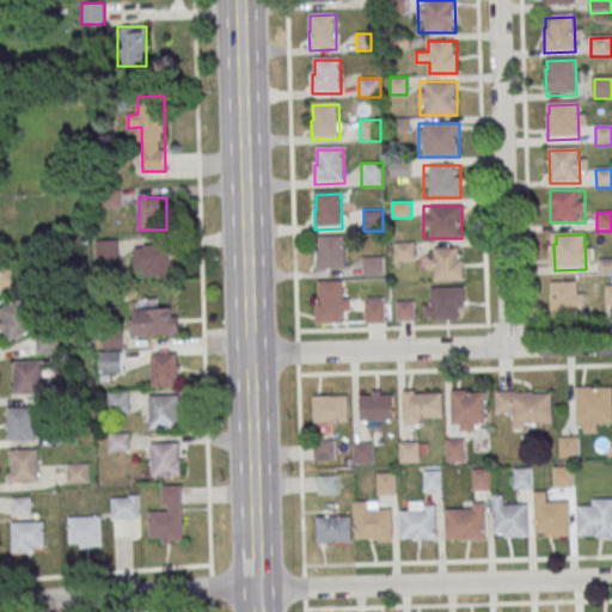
[(319,239),(346,238),(347,273),(319,273),(318,254),(320,254),(319,239)]
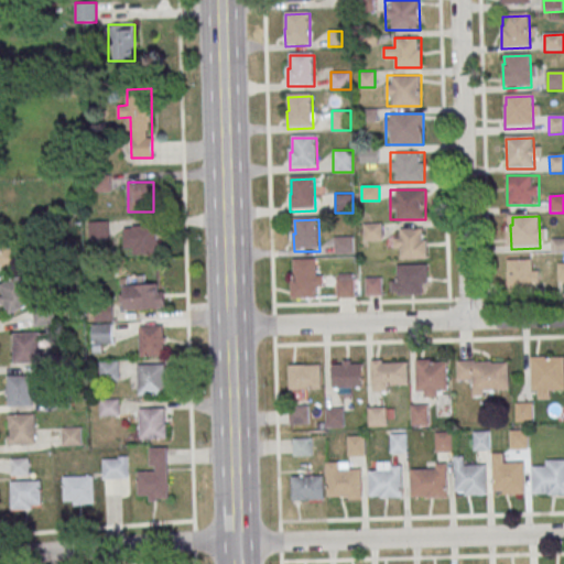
[(108,221),(90,221),(90,239),(108,239),(108,221)]
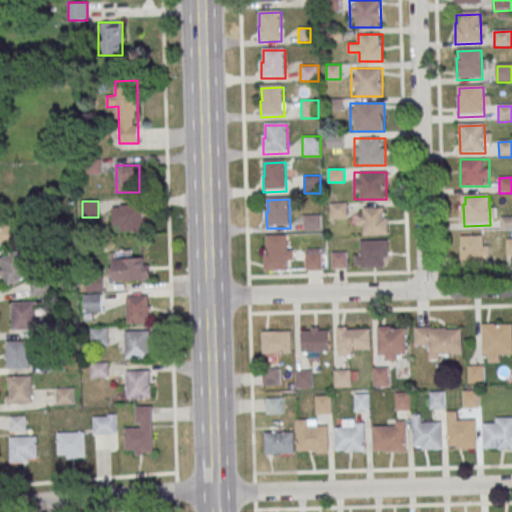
[(330,219),(347,219),(347,202),(330,202),(330,219)]
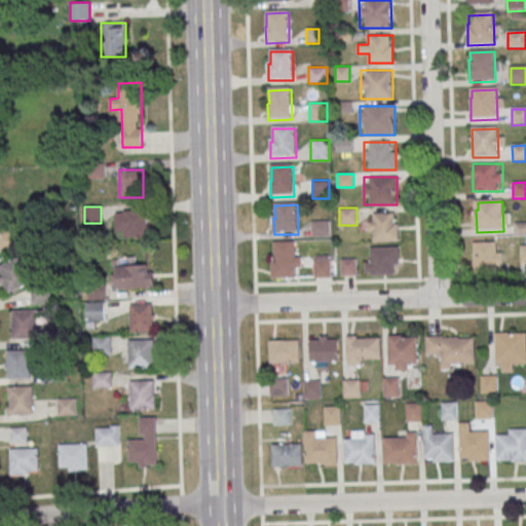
[(147,236),(147,211),(116,211),(116,236),(147,236)]
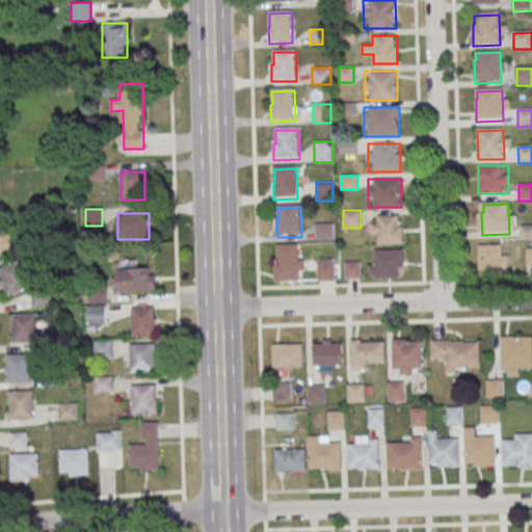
[(402,243),(402,215),(372,215),(372,243),(402,243)]
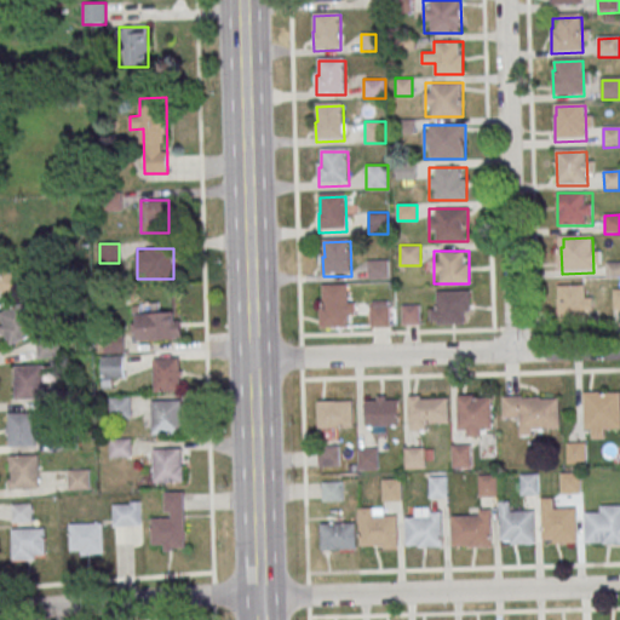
[(389,279),(389,260),(368,260),(368,279),(389,279)]
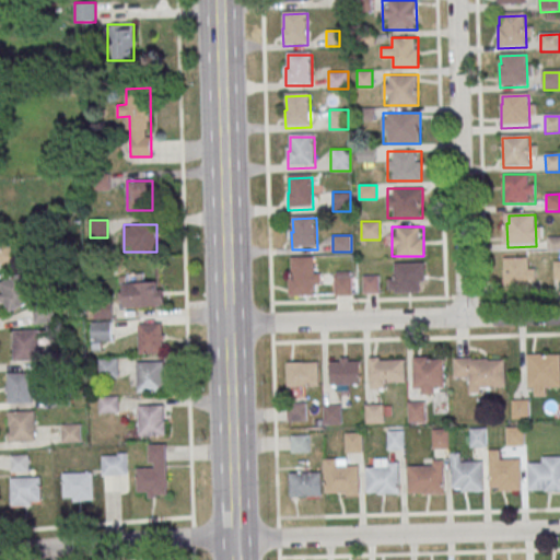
[(0,260),(12,266),(19,251),(0,243),(0,260)]
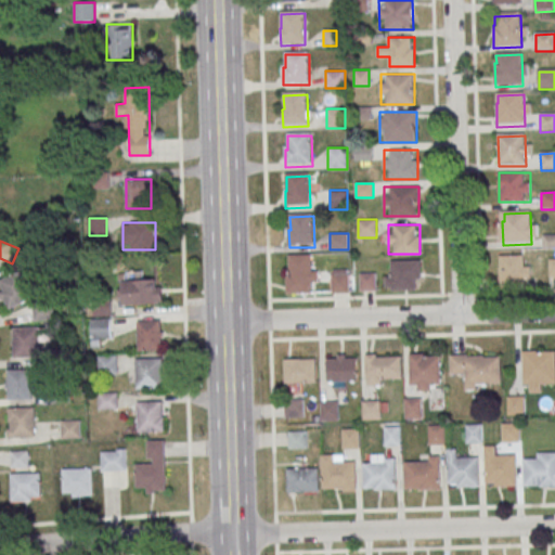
[(531,265),(524,265),(524,255),(499,255),(499,282),(531,282),(531,265)]
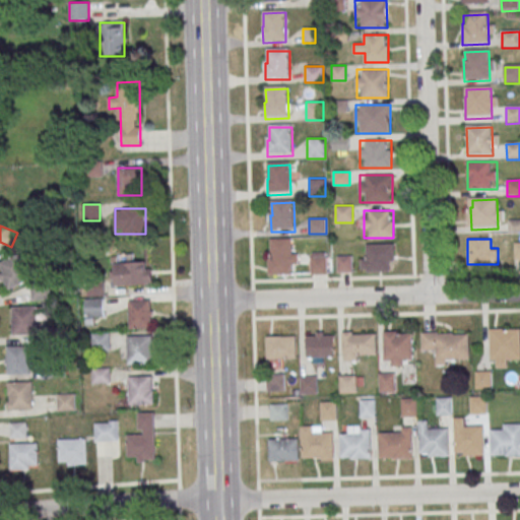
[(270,242),(291,241),(293,277),(269,278),(268,260),(271,260),(270,242)]
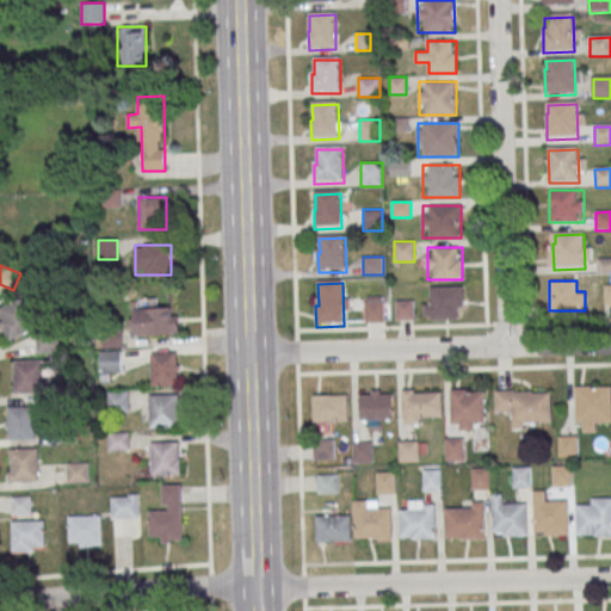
[(464,287),(424,287),(424,320),(464,320),(464,287)]
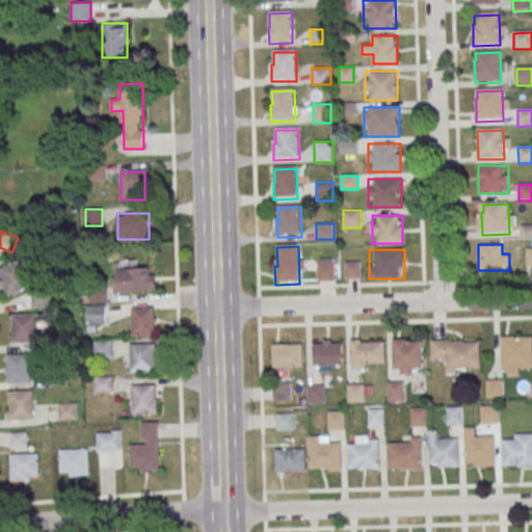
[(32,287),(22,261),(0,268),(0,281),(6,296),(32,287)]
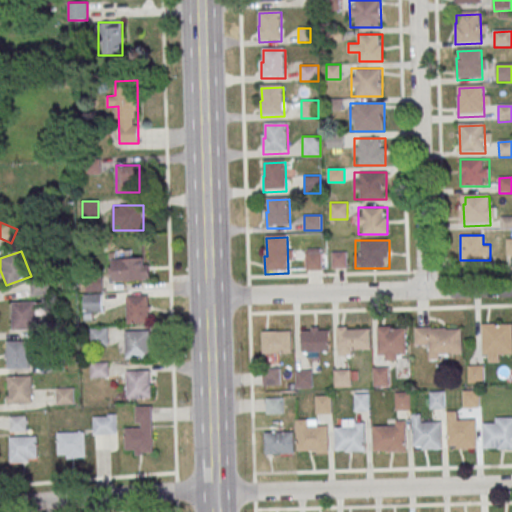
[(331,269),(347,269),(347,251),(331,251),(331,269)]
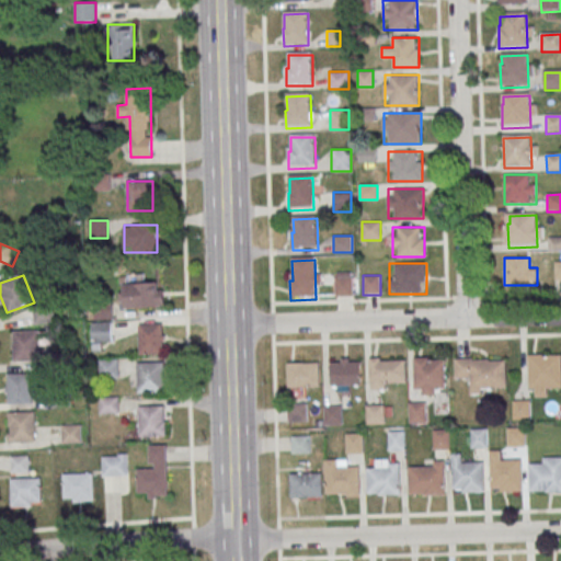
[(353,276),(334,276),(334,296),(353,296),(353,276)]
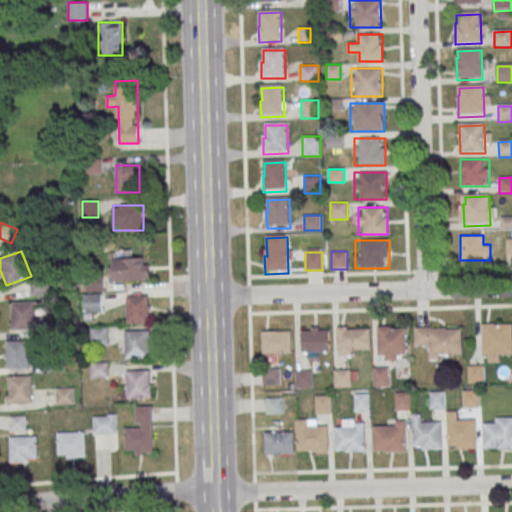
[(150,258),(113,258),(113,281),(150,281),(150,258)]
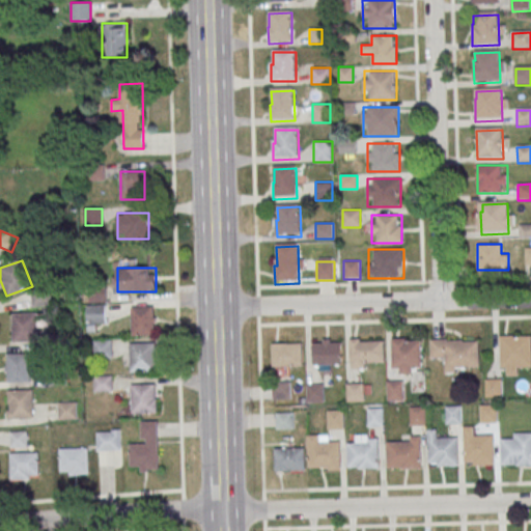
[(32,295),(36,307),(50,302),(45,289),(32,295)]
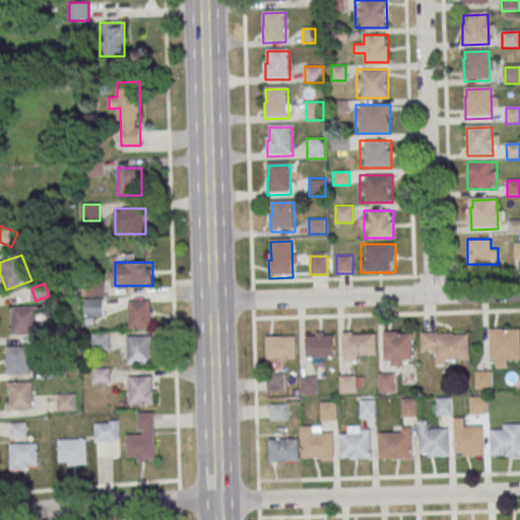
[(129,328),(152,328),(152,301),(129,301),(129,328)]
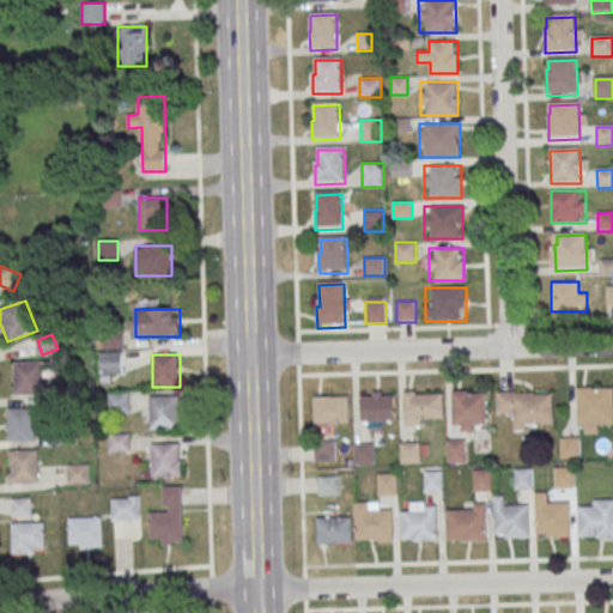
[(44,362),(13,362),(13,394),(44,394),(44,362)]
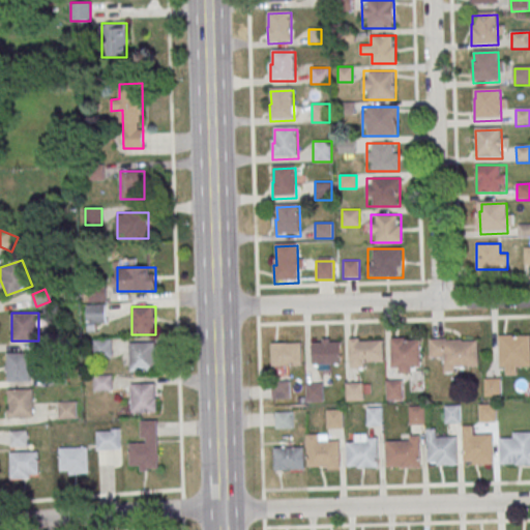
[(529,334),(499,334),(500,375),(521,375),(521,364),(529,364),(529,334)]
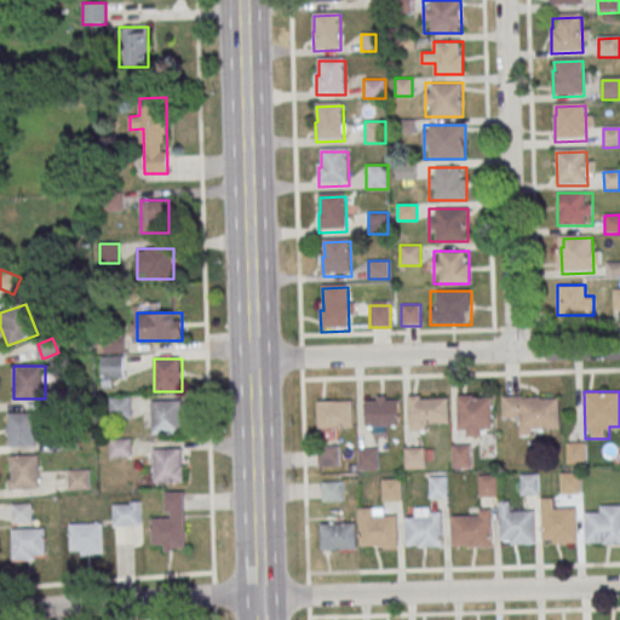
[(458,395),(458,436),(492,436),(492,395),(458,395)]
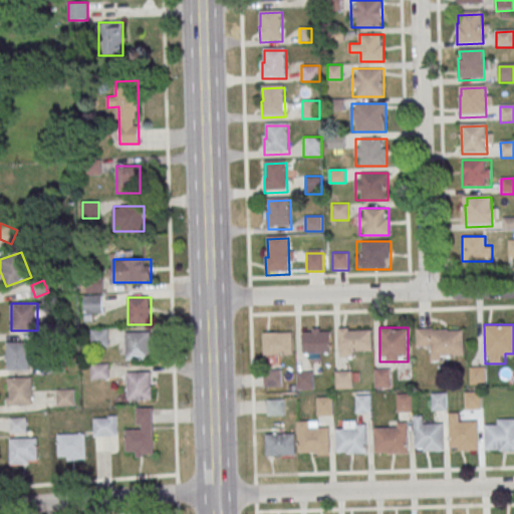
[(338,328),(338,356),(371,356),(371,328),(338,328)]
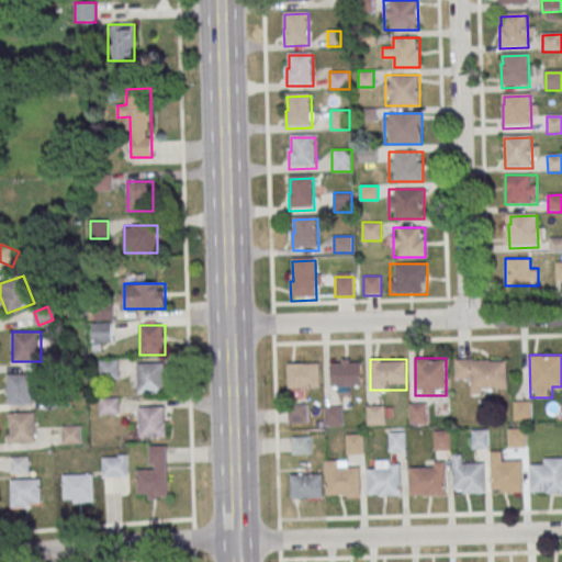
[(508,394),(508,359),(456,359),(456,382),(469,382),(469,394),(508,394)]
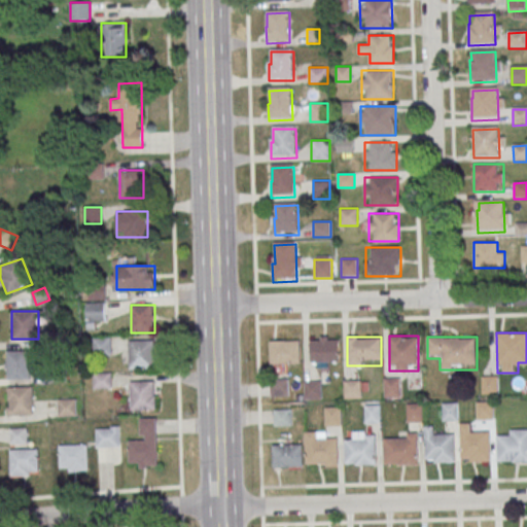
[(112,338),(93,338),(93,355),(112,355),(112,338)]
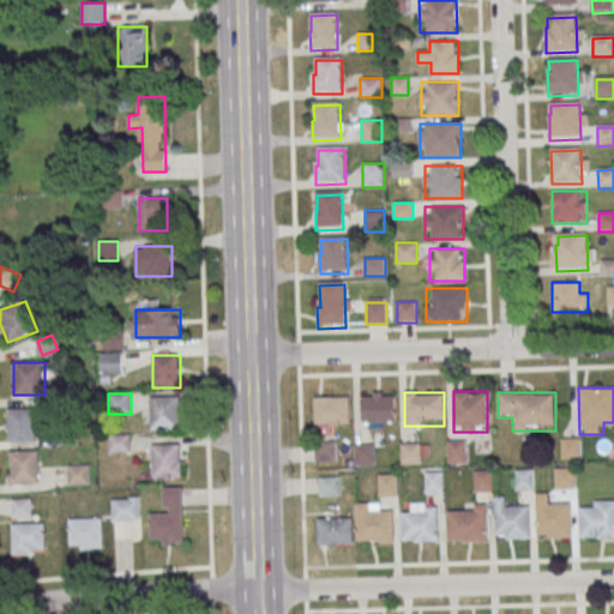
[(361,393),(361,422),(395,422),(395,393),(361,393)]
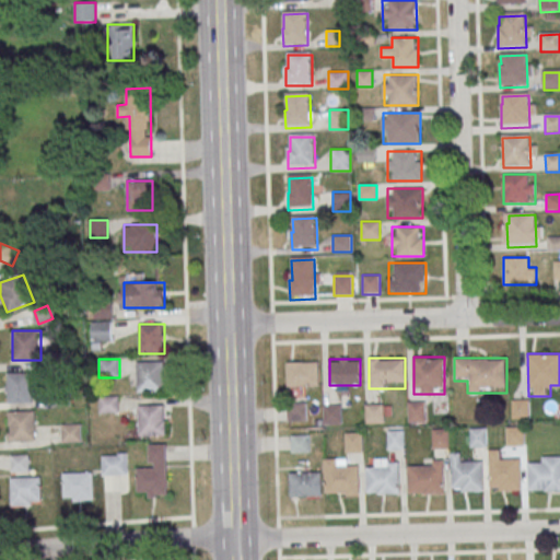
[(138,393),(164,393),(164,362),(138,362),(138,393)]
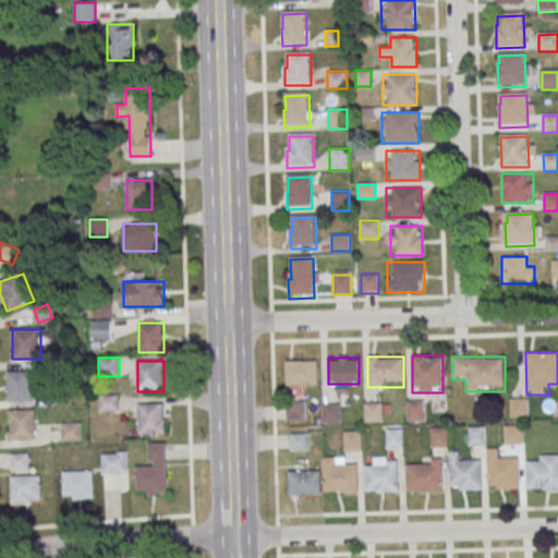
[(317,361),(286,361),(286,385),(317,385),(317,361)]
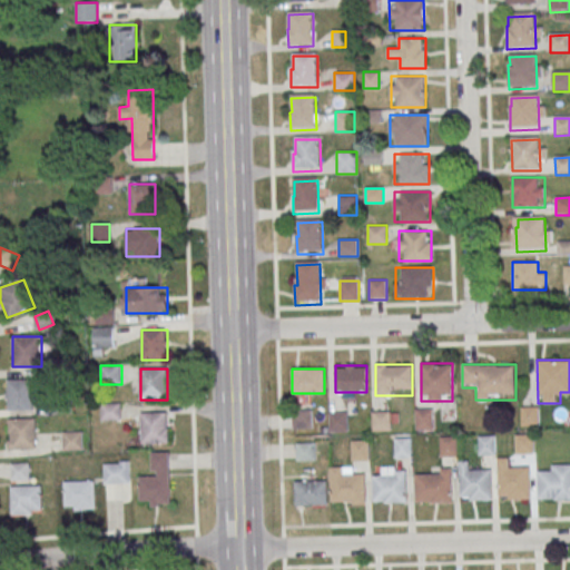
[(32,380),(6,380),(6,410),(32,410),(32,380)]
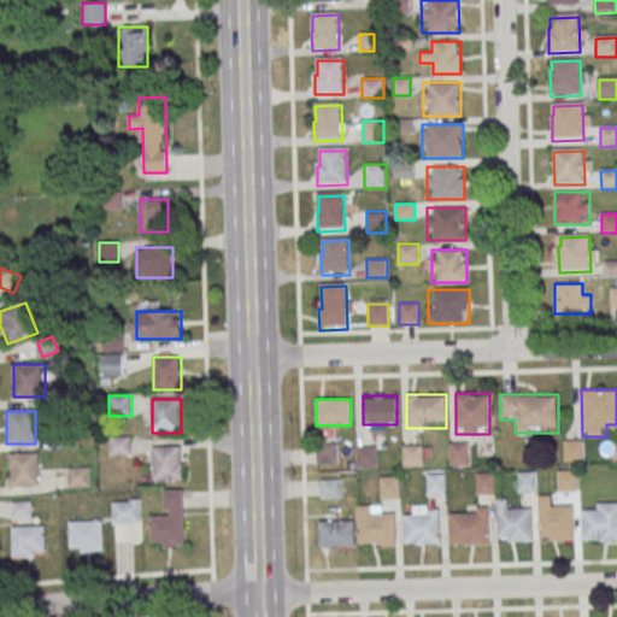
[(131,436),(109,436),(109,456),(131,456),(131,436)]
